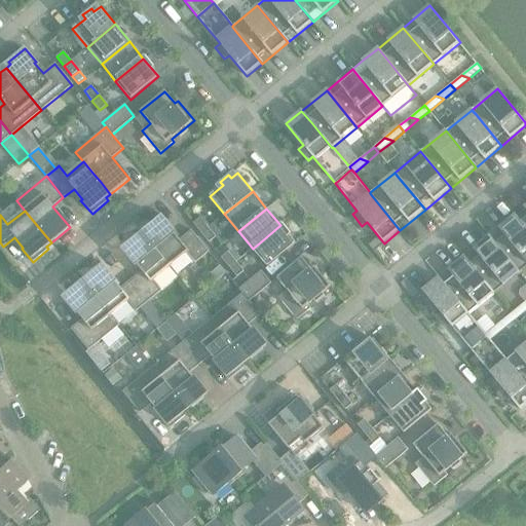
[(148,231),(143,234),(170,267),(187,253),(195,263),(209,252),(191,230),(180,240),(172,230),(173,229),(161,215),(146,228),(148,231)]
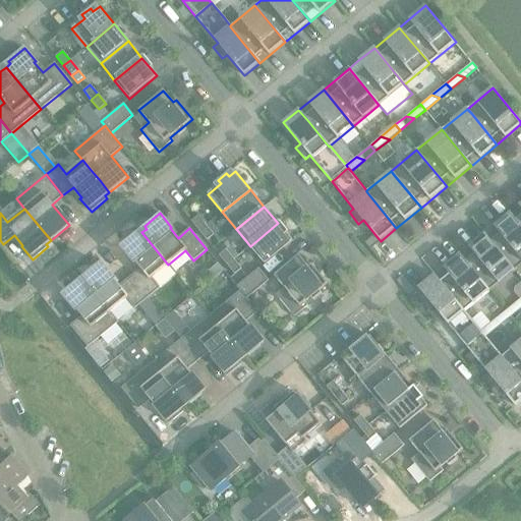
[(500,232),(490,239),(490,240),(498,249),(515,271),(520,265),(520,226),(515,220),(516,219),(511,213),(495,226),(500,232)]
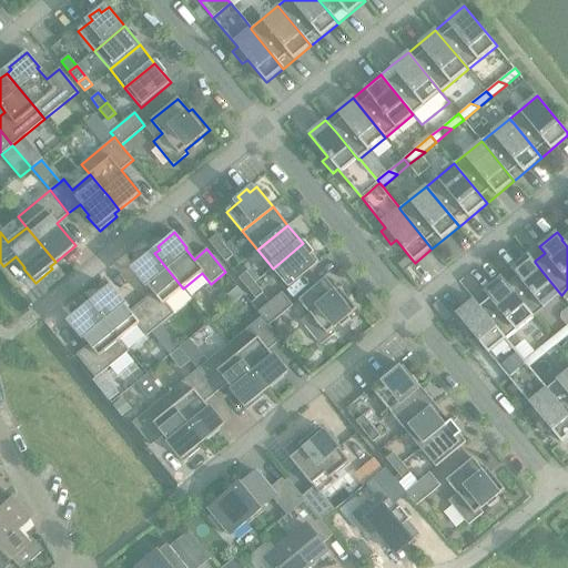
[(209,242),(217,252),(224,245),(216,235),(209,242)]
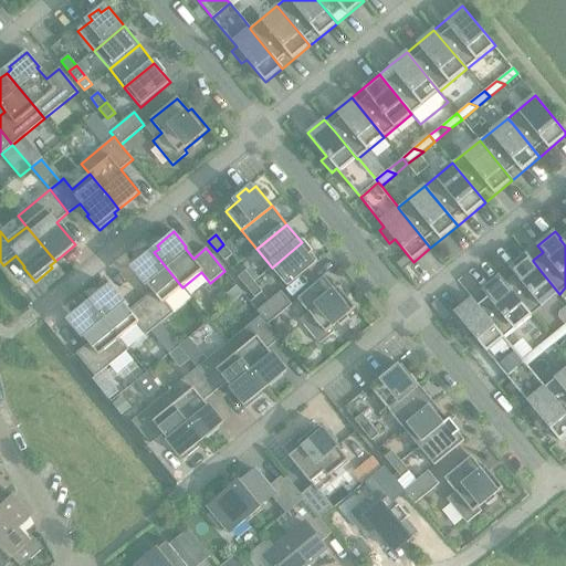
[(318,262),(302,242),(272,268),(287,286),(318,262)]
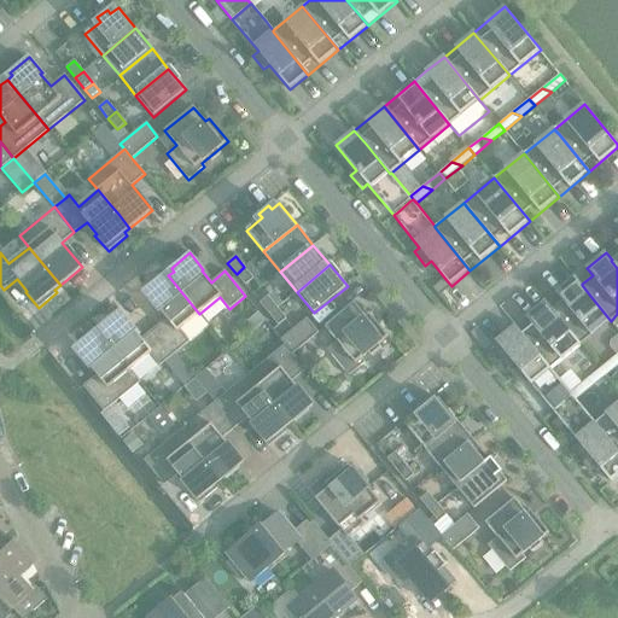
[(254,279),(244,267),(237,274),(245,285),(254,279)]
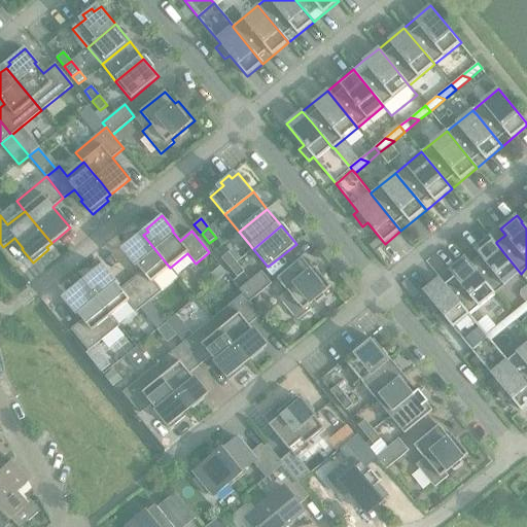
[(142,272),(132,280),(149,303),(162,291),(153,282),(170,268),(143,235),(125,251),(142,272)]
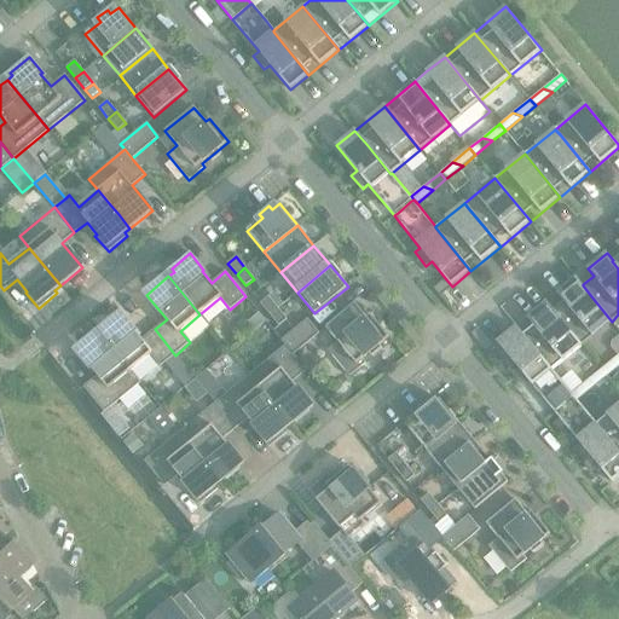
[(563,301),(554,310),(553,310),(561,322),(582,346),(612,322),(591,296),(583,285),(583,284),(577,277),(577,278),(557,293),(563,301)]
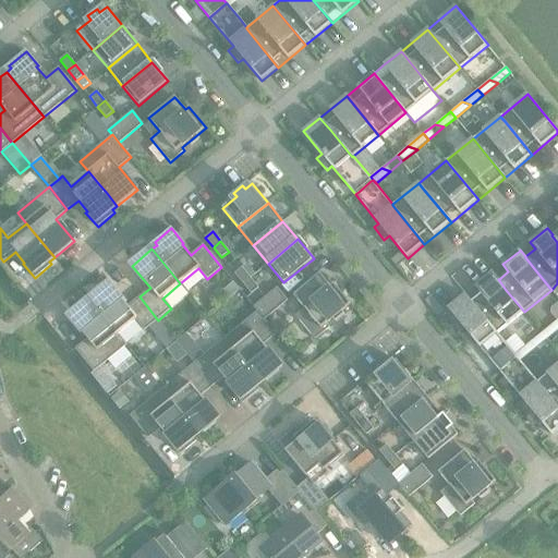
[(402,252),(391,261),(397,266),(408,258),(402,252)]
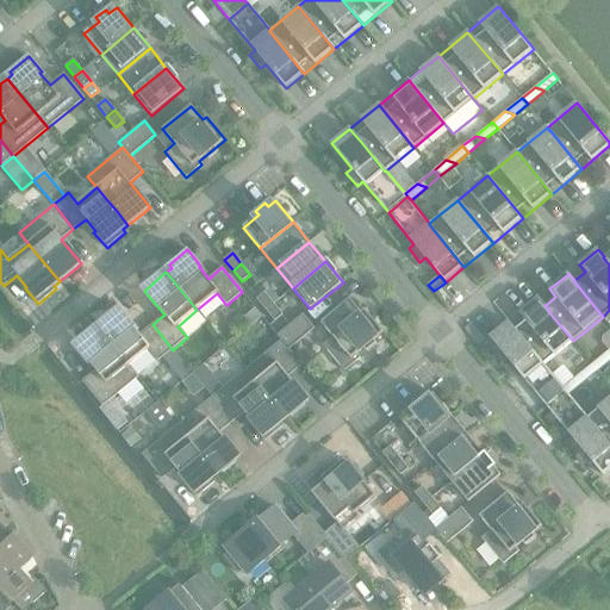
[(257,299),(266,310),(274,304),(265,293),(257,299)]
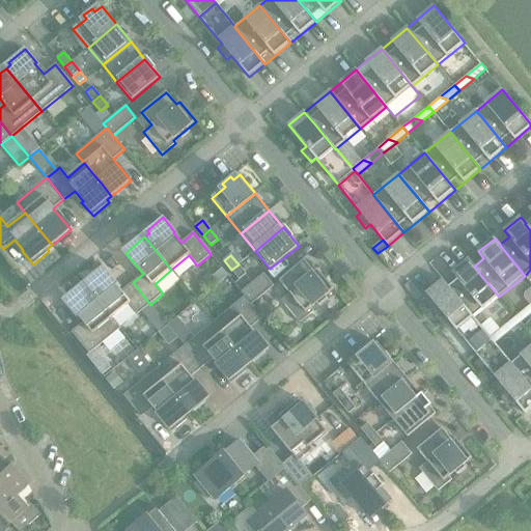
[(473,317),(475,317),(499,297),(481,276),(474,266),(475,266),(470,259),(452,273),(458,279),(449,286),(444,280),(443,281),(473,317)]
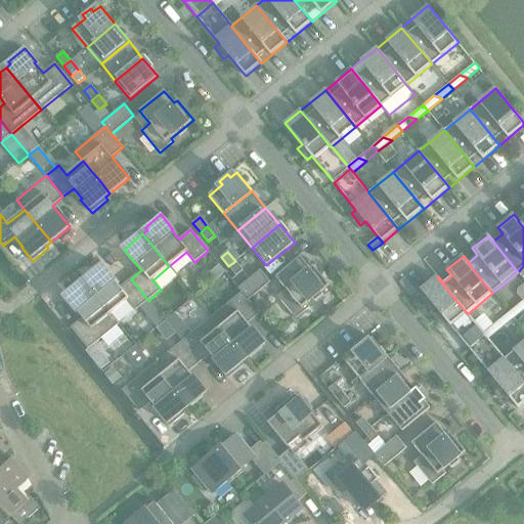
[(278,297),(297,319),(310,308),(307,304),(330,286),(313,266),(310,269),(301,257),(276,277),(287,290),(278,297)]
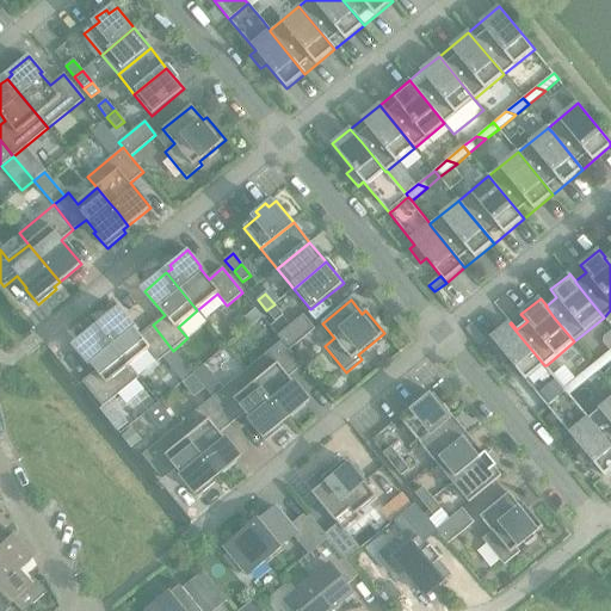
[(283,315),(275,304),(266,310),(276,322),(283,315)]
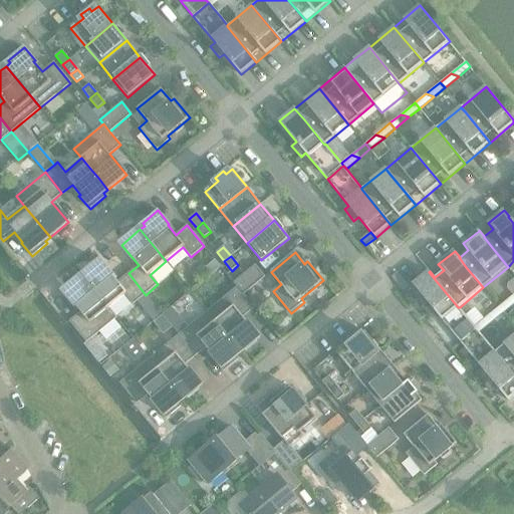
[(86,273),(82,277),(108,308),(124,295),(133,305),(138,301),(146,295),(129,273),(117,282),(109,272),(111,271),(100,258),(84,271),(86,273)]
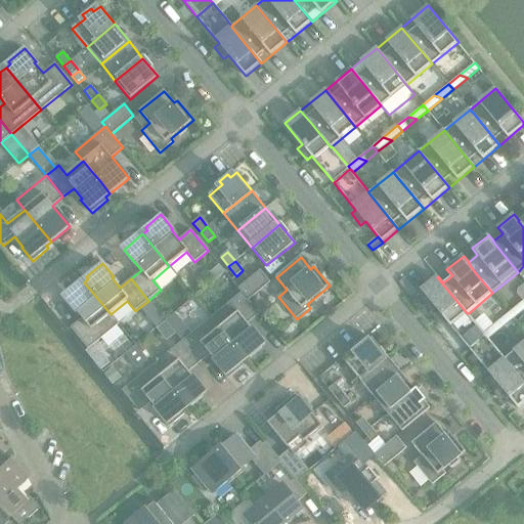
[(215,280),(225,272),(219,264),(209,273),(215,280)]
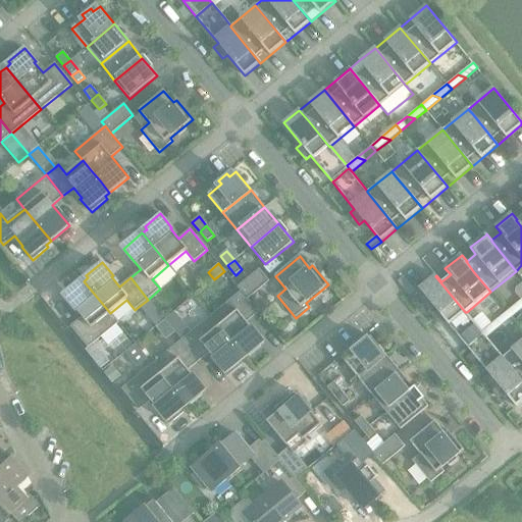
[(238,288),(241,292),(248,300),(269,281),(259,269),(238,288)]
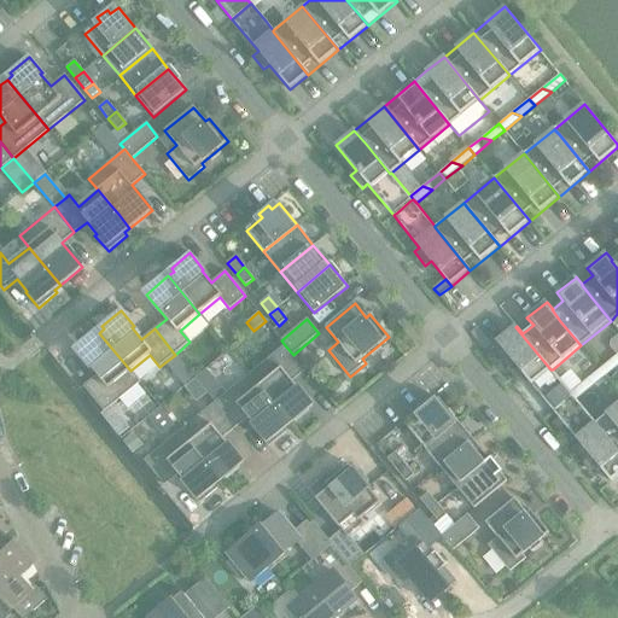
[(554,412),(575,396),(572,392),(558,375),(553,369),(551,369),(516,327),(497,342),(517,366),(512,371),(523,385),(529,380),(554,412)]
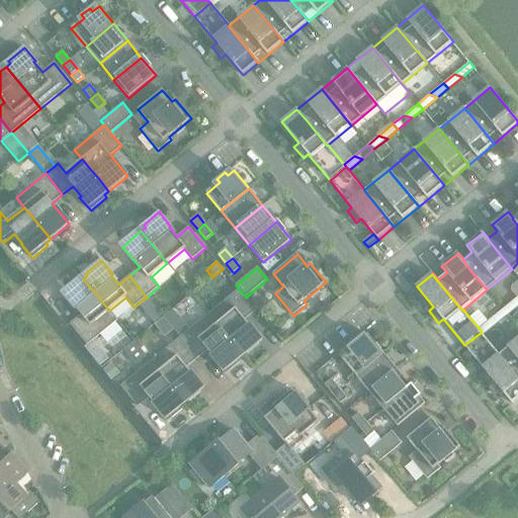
[(117,321),(109,311),(83,279),(64,294),(81,315),(70,325),(87,345),(117,321)]
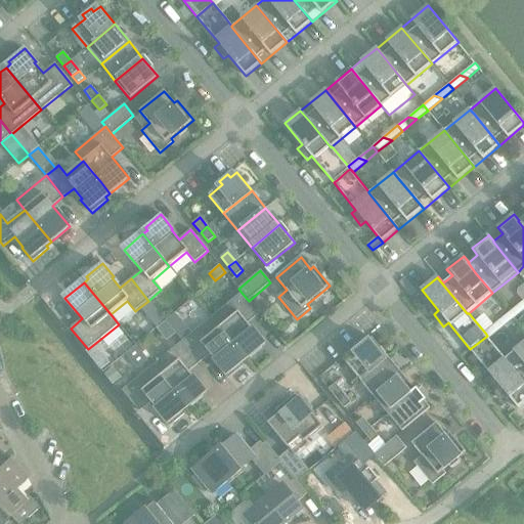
[(249,301),(242,293),(228,304),(212,317),(220,328),(247,360),(265,344),(248,323),(260,314),(249,301)]
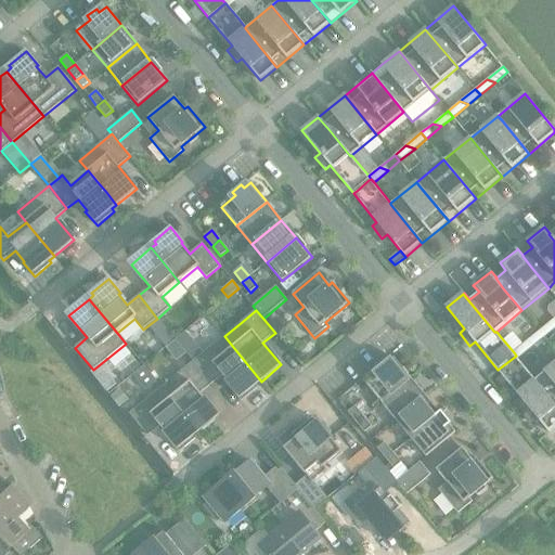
[(157,319),(149,325),(155,335),(165,327),(157,319)]
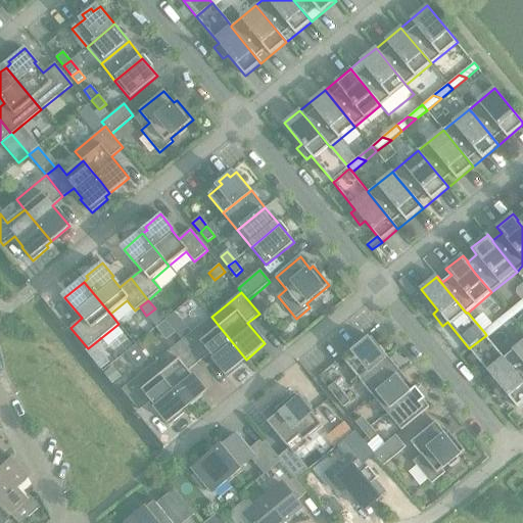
[(513,318),(522,308),(522,303),(519,302),(508,312),(513,318)]
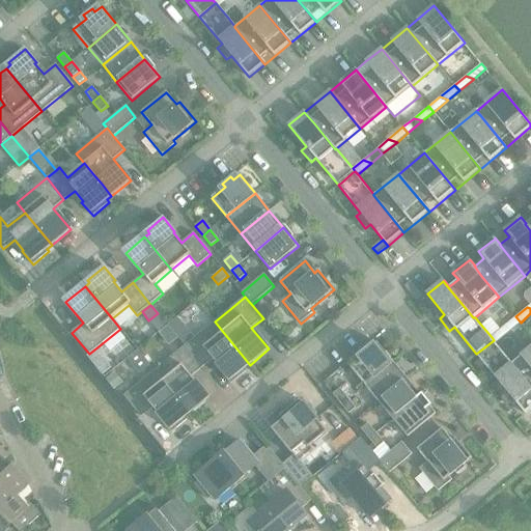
[(515,316),(502,329),(510,331),(521,323),(515,316)]
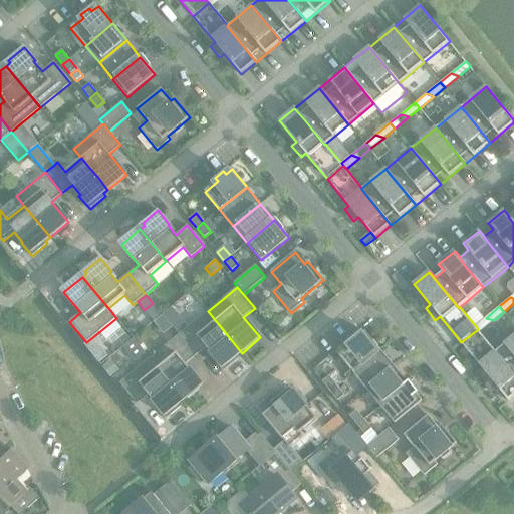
[(172,307),(162,315),(169,323),(179,315),(172,307)]
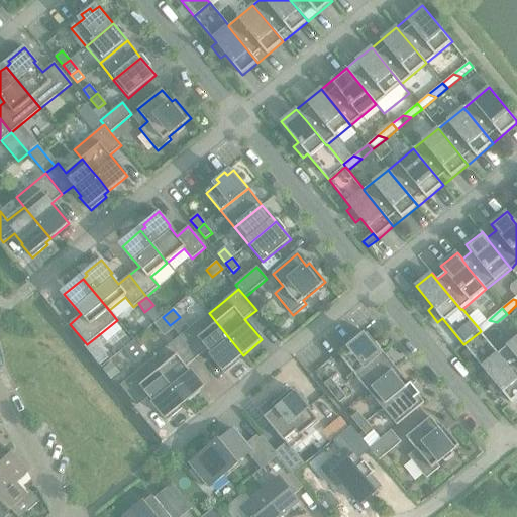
[(180,337),(197,358),(207,349),(215,359),(214,360),(225,374),(241,362),(239,358),(243,355),(217,323),(209,313),(180,337)]
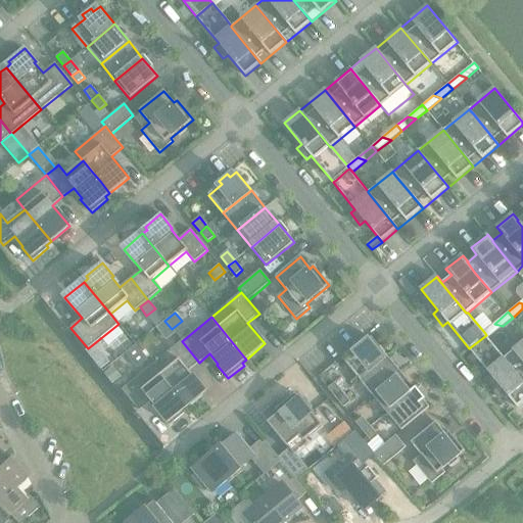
[(165,340),(175,333),(164,321),(155,328),(165,340)]
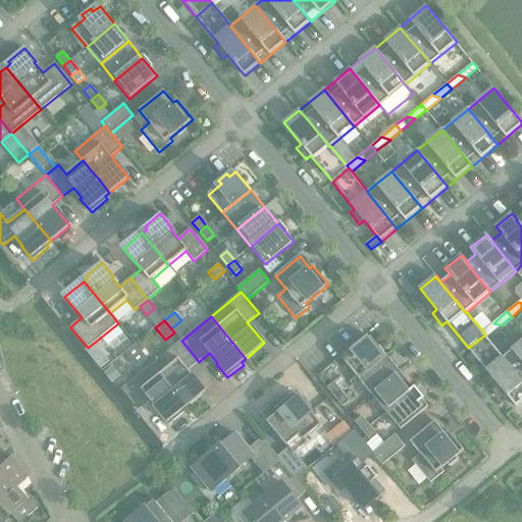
[(493,323),(483,331),(485,334),(487,337),(502,325),(493,323)]
